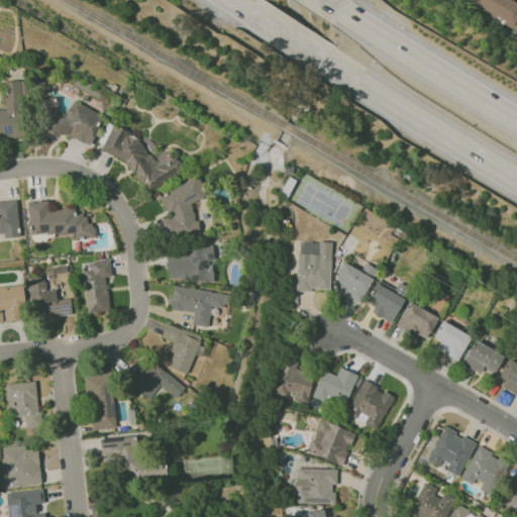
[(516,30),(504,23),(505,21),(498,16),(496,19),(484,12),(486,10),(477,4),(475,7),(462,0),(512,0),(516,3),(516,30)]
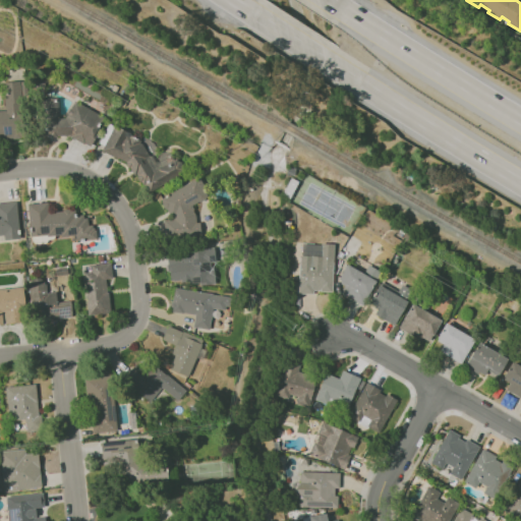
[(0,110),(0,124),(0,138),(24,138),(23,81),(4,81),(4,110),(0,110)]
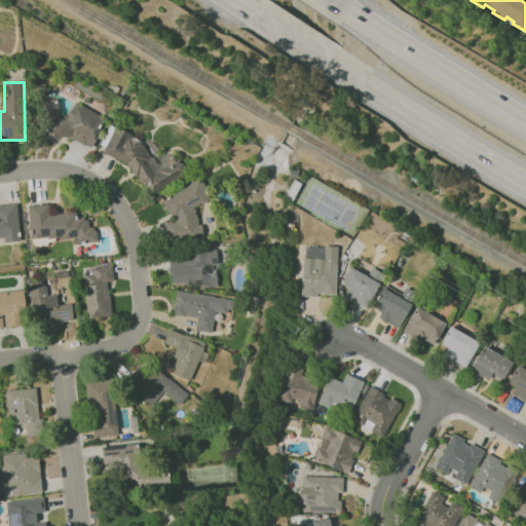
[(74,102),(66,118),(59,119),(58,98),(43,99),(40,104),(41,121),(40,123),(41,139),(69,137),(87,147),(90,147),(106,118),(74,102)]
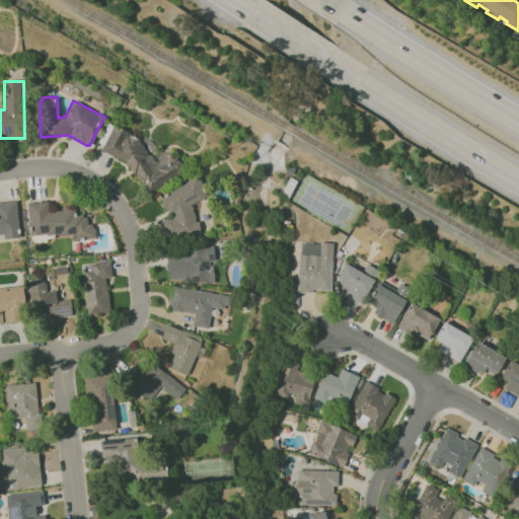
[(126,161),(135,179),(145,183),(148,190),(180,173),(182,168),(178,160),(169,156),(166,150),(158,154),(153,166),(138,136),(113,126),(101,151),(126,161)]
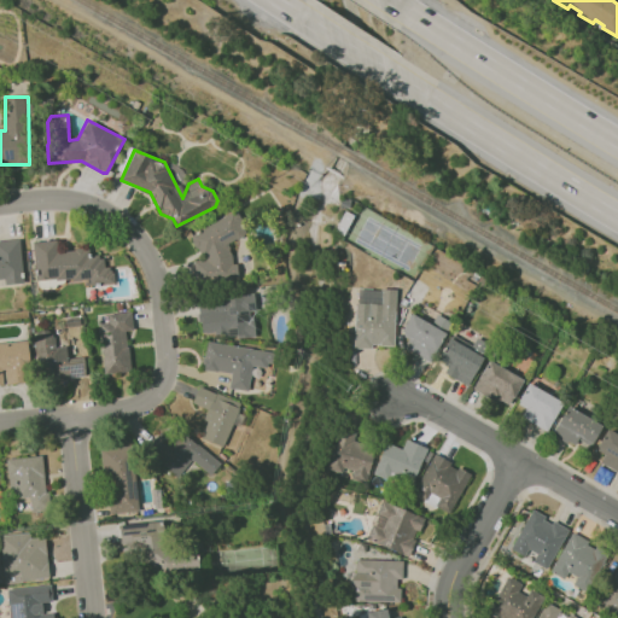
[(229,243),(246,234),(242,225),(242,223),(235,211),(191,233),(192,239),(198,252),(205,252),(205,260),(192,261),(193,273),(198,283),(238,280),(237,270),(231,256),(229,243)]
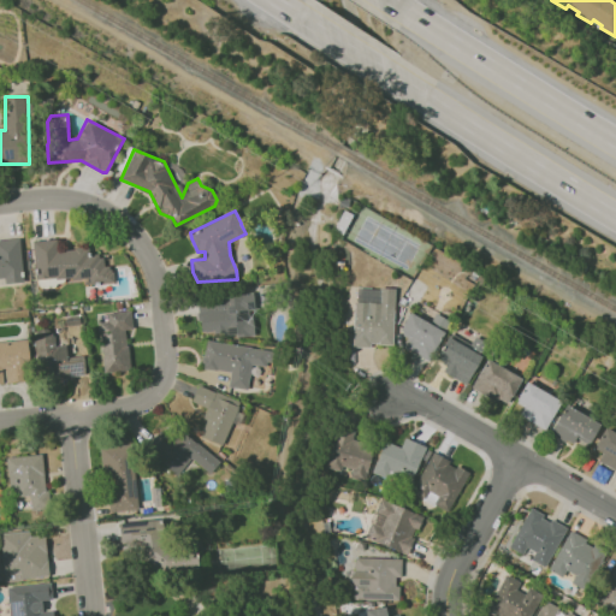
[(0,240),(19,238),(23,282),(4,284),(4,278),(0,278),(0,240)]
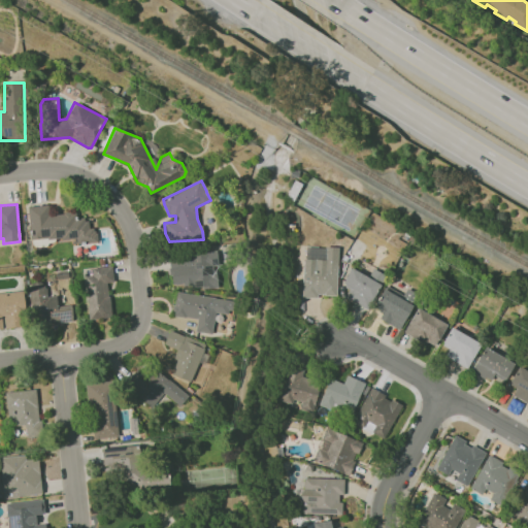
[(27,206),(30,239),(46,238),(46,239),(62,237),(62,239),(75,238),(76,243),(97,241),(97,232),(95,233),(95,230),(93,230),(93,228),(89,228),(88,220),(85,221),(84,217),(75,218),(75,212),(71,212),(70,211),(64,212),(63,213),(50,215),(48,204),(27,206)]
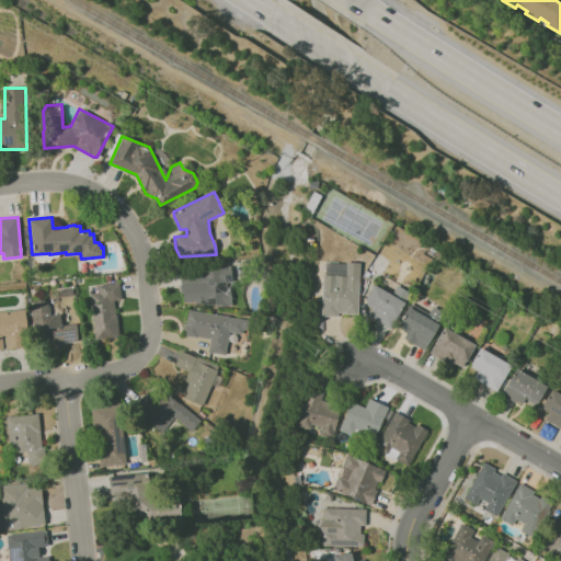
[(359,263),(323,262),(321,313),(357,316),(359,263)]
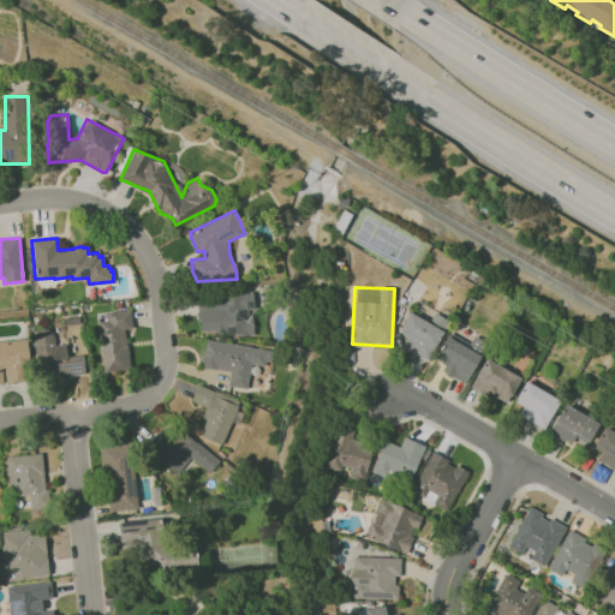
[(252,333),(251,309),(254,309),(252,294),(197,297),(198,335),(252,333)]
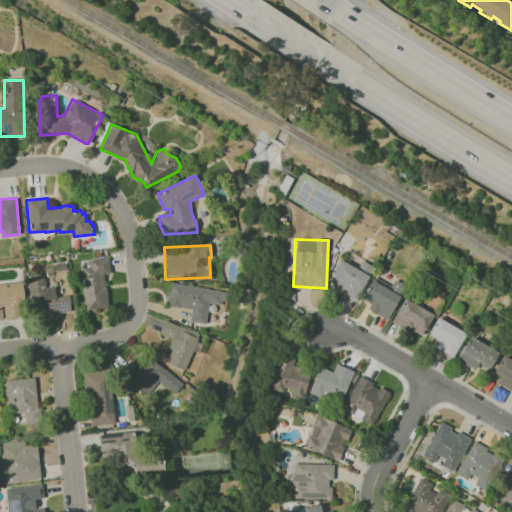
[(107,308),(105,273),(109,273),(109,258),(82,260),(84,309),(107,308)]
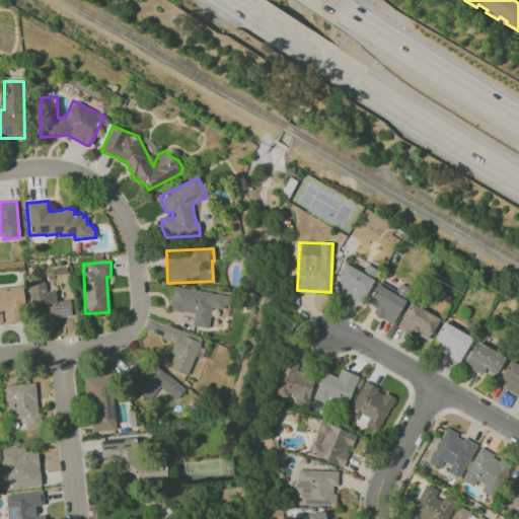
[(361,304),(374,279),(347,265),(334,290),(361,304)]
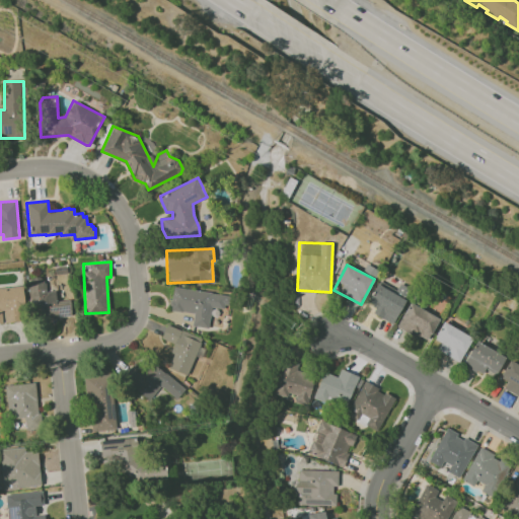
[(71,315),(71,300),(56,300),(56,291),(45,291),(44,280),(27,281),(29,317),(71,315)]
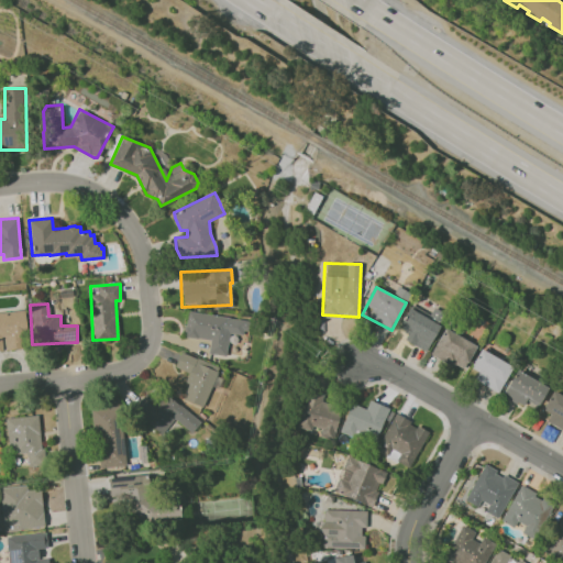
[(440,323),(408,309),(399,329),(408,333),(405,341),(427,352),(440,323)]
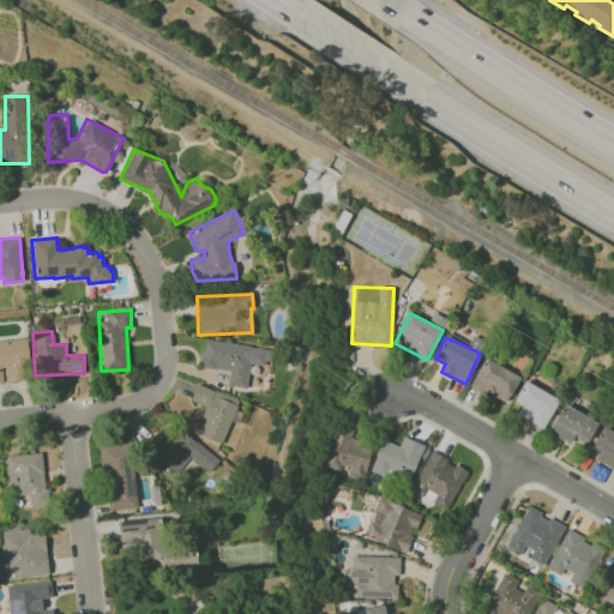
[(1,339),(2,381),(28,380),(26,339),(1,339)]
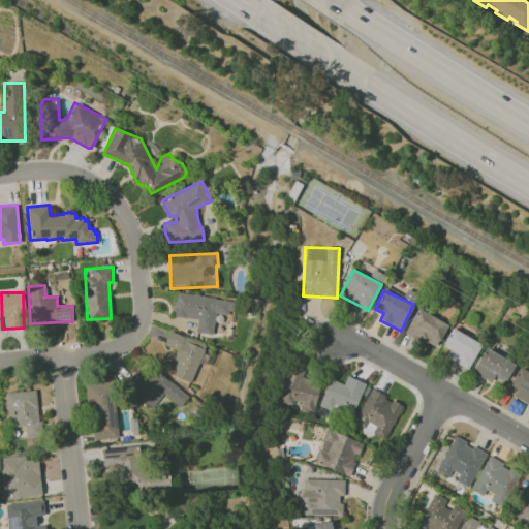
[(232,301),(176,292),(173,316),(197,319),(195,332),(212,334),(215,313),(230,315),(232,301)]
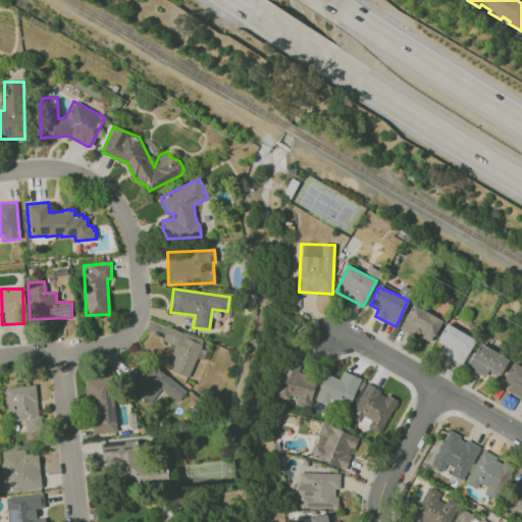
[(400,329),(430,344),(441,319),(411,305),(400,329)]
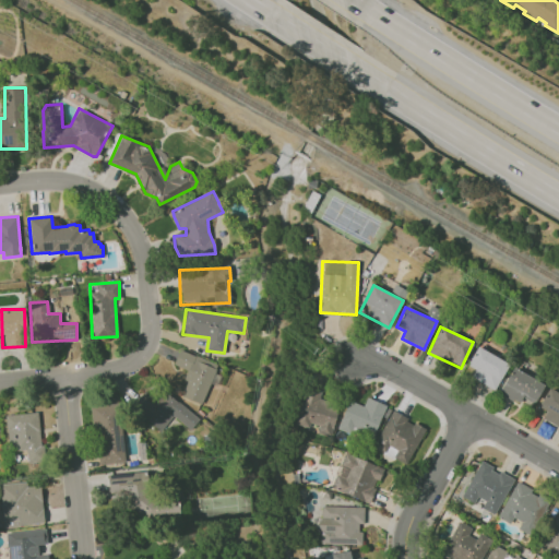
[(495,390),(509,364),(477,346),(467,365),(476,369),(472,378),(495,390)]
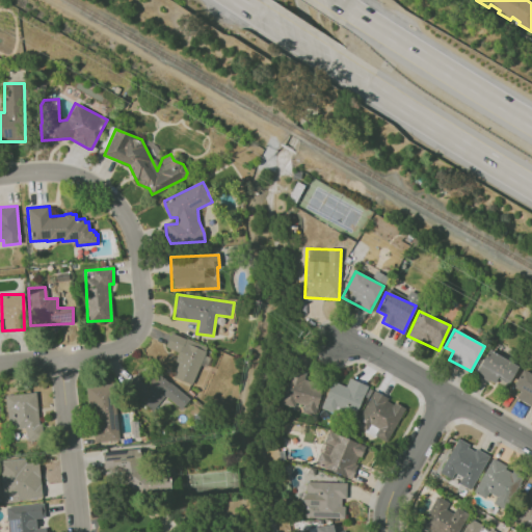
[(191,384),(207,347),(170,331),(164,346),(180,353),(170,376),(191,384)]
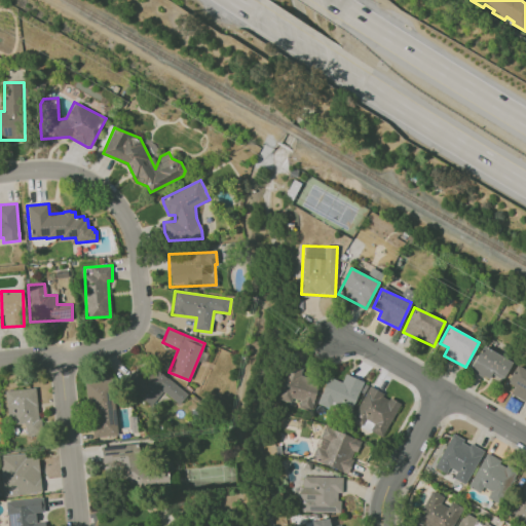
[(489,379),(490,375),(503,380),(512,360),(480,346),(471,372),(489,379)]
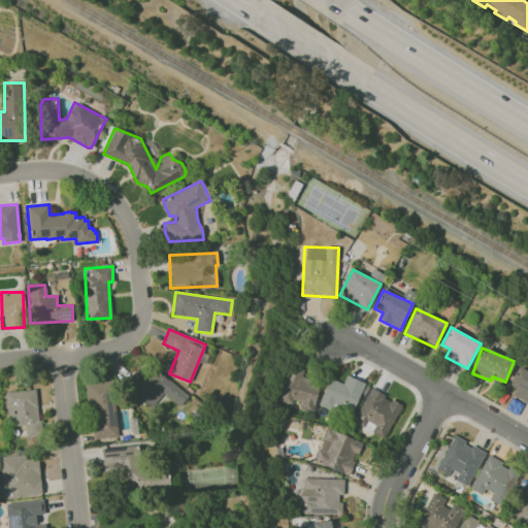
[(321,383),(301,376),(303,370),(289,366),(277,400),(295,406),(311,411),(321,383)]
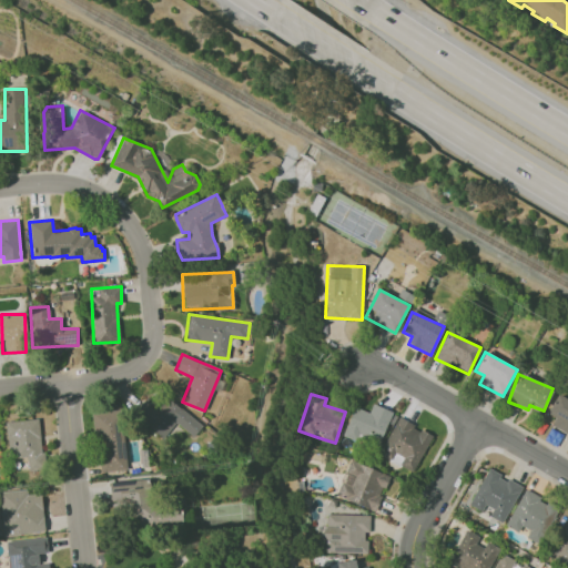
[(556,417),(551,426),(567,434),(567,398),(558,394),(548,413),(556,417)]
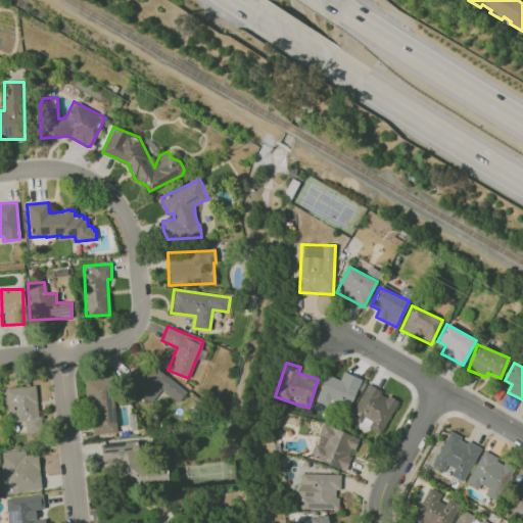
[(186,392),(152,365),(140,380),(136,376),(129,385),(151,403),(162,389),(178,401),(186,392)]
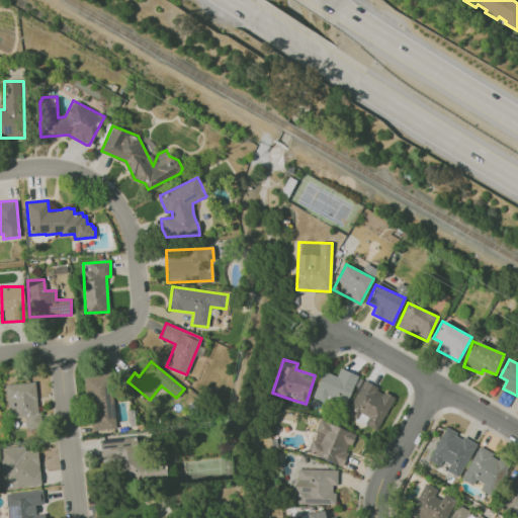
[(313,396),(343,409),(357,375),(340,368),(337,376),(323,370),(313,396)]
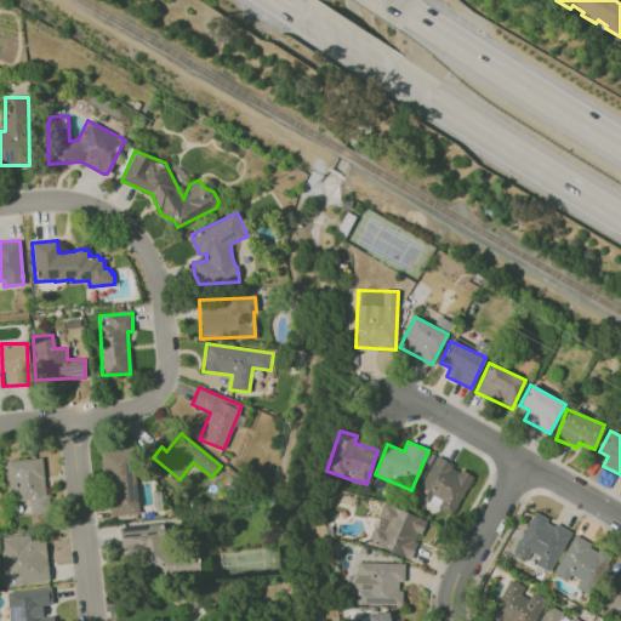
[(107,516),(137,514),(135,449),(103,450),(107,516)]
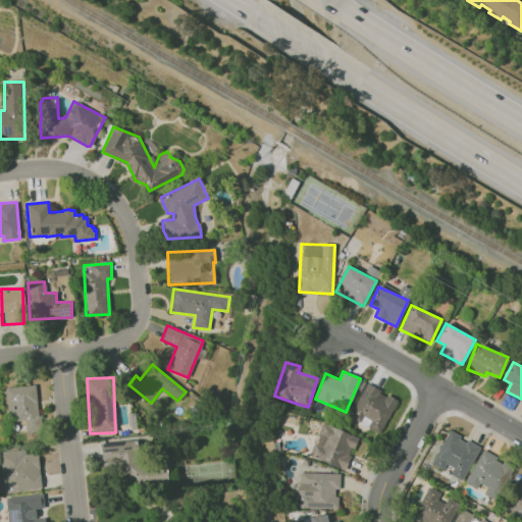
[(379,434),(398,400),(365,383),(348,417),(379,434)]
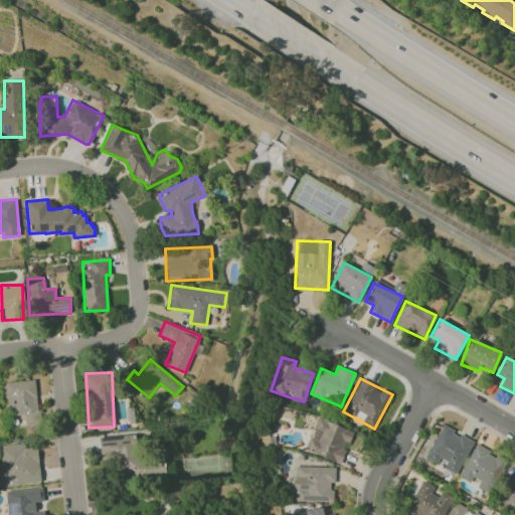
[(25,427),(38,426),(36,380),(5,381),(7,415),(24,414),(25,427)]
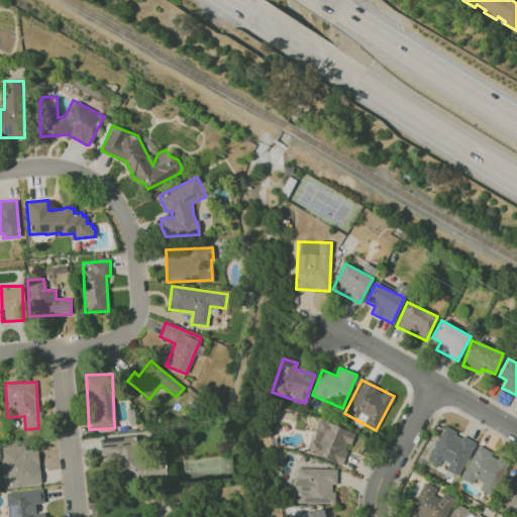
[(342,466),(354,431),(318,419),(306,452),(342,466)]
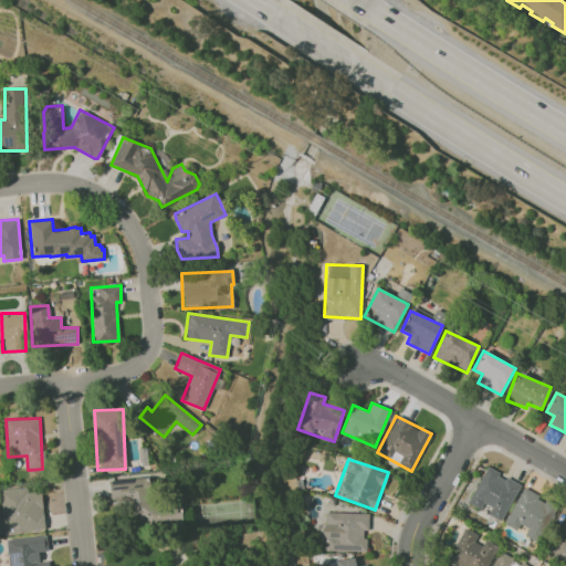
[(519,483),(484,468),(469,502),(489,511),(486,515),(503,521),(519,483)]
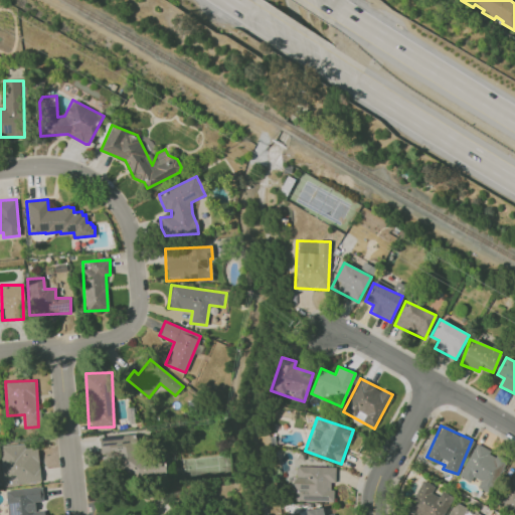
[(100,438),(101,456),(118,455),(120,478),(165,475),(163,456),(138,458),(136,435),(100,438)]
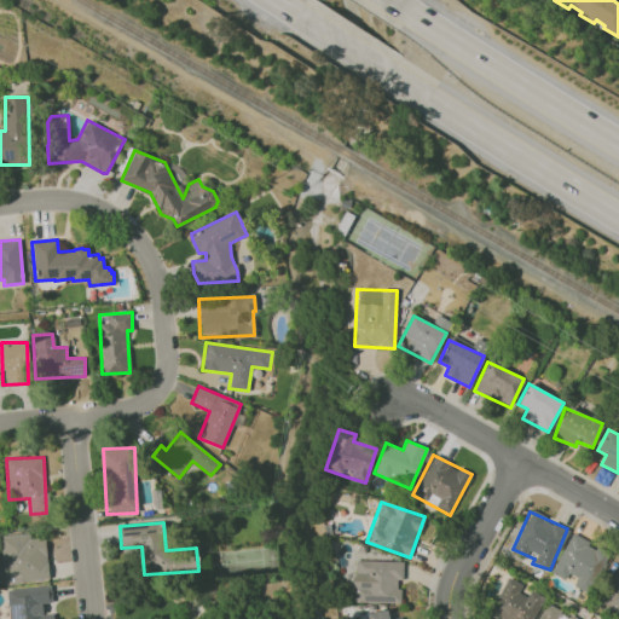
[(0,545),(4,584),(50,579),(45,537),(30,538),(30,533),(0,536),(0,545)]
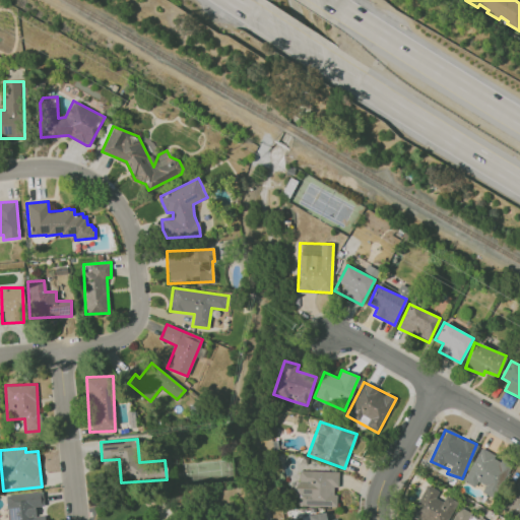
[(510,463),(479,449),(465,479),(483,489),(482,493),(495,498),(510,463)]
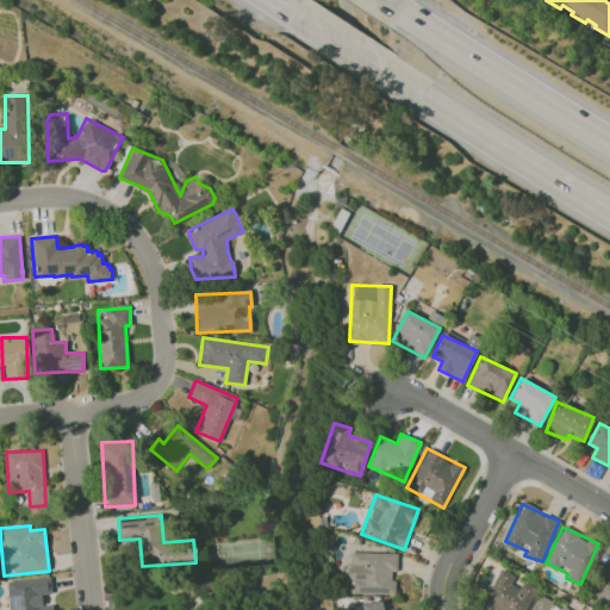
[(393,595),(393,571),(397,571),(397,553),(349,552),(348,593),(393,595)]
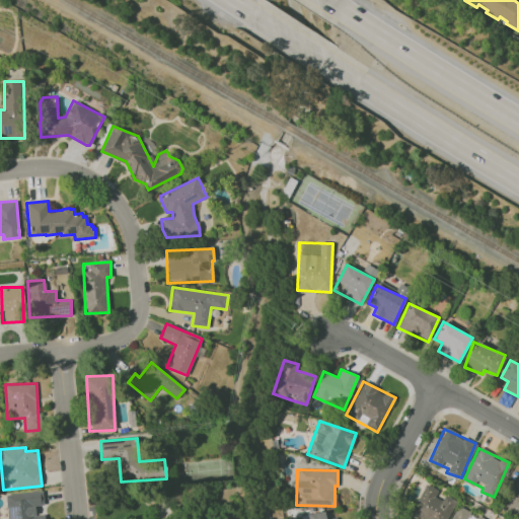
[(414,518),(446,518),(455,503),(437,494),(438,491),(426,484),(409,516),(414,518)]
